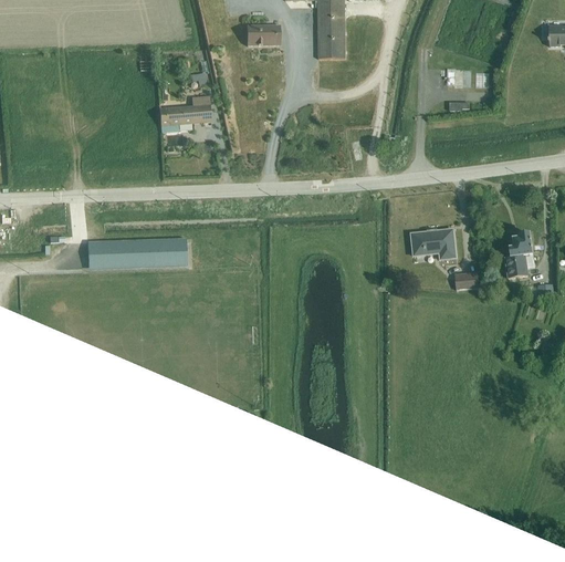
[(316,0),(317,56),(345,55),(343,0),(316,0)]
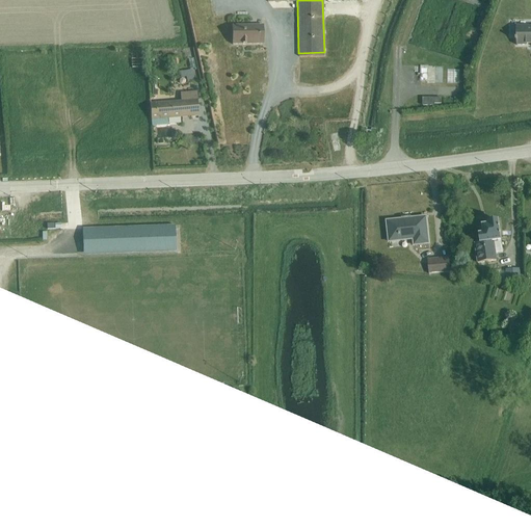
[(263,22),(232,22),(232,42),(263,41),(263,22)]
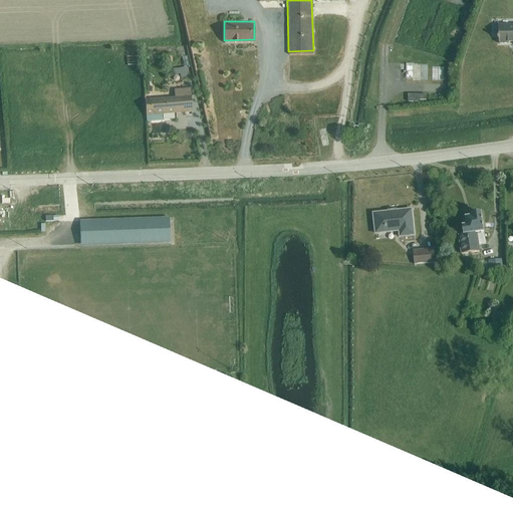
[(498,34),(497,36),(498,36),(498,41),(512,40),(512,21),(510,22),(510,21),(498,21),(499,34),(498,34)]
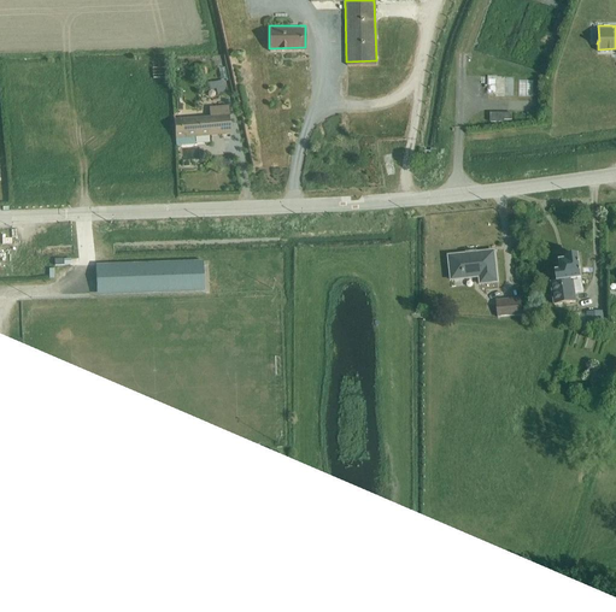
[(165,56),(151,56),(152,75),(166,74),(165,56)]
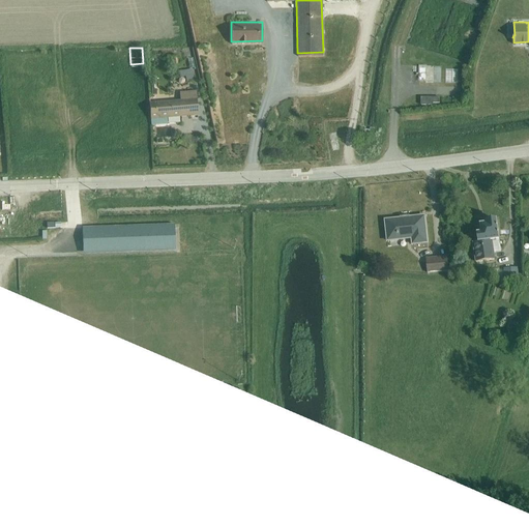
[(190,66),(178,68),(179,75),(184,74),(185,80),(194,79),(190,66)]
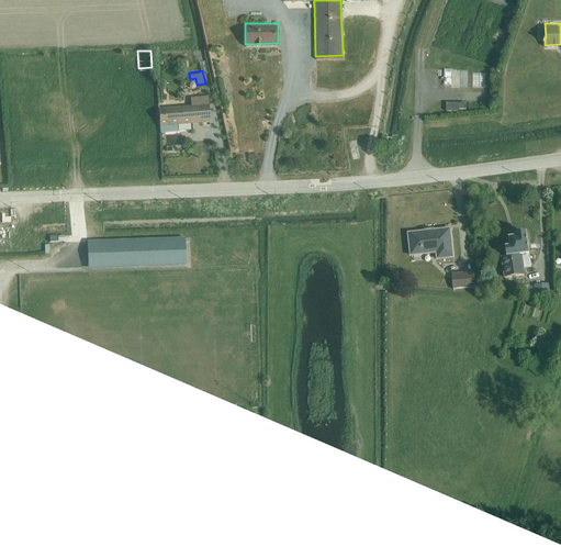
[(190,102),(208,101),(208,93),(190,95),(190,102)]
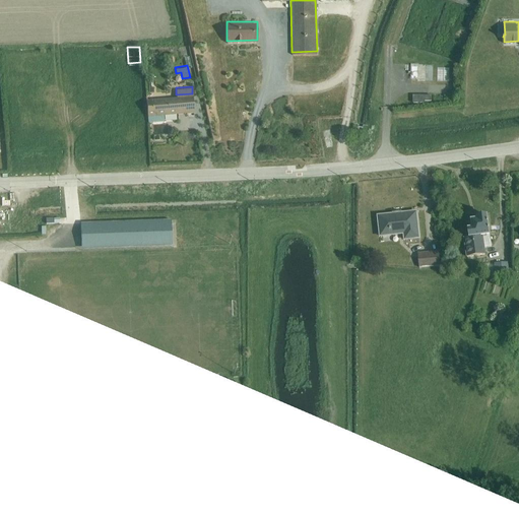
[(192,93),(176,94),(146,98),(147,119),(163,118),(163,113),(193,111),(192,93)]
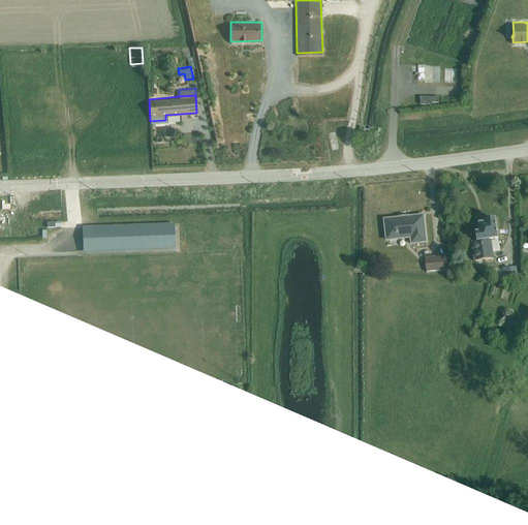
[(399,215),(383,216),(386,238),(409,236),(410,241),(426,240),(423,212),(407,214),(407,212),(399,213),(399,215)]
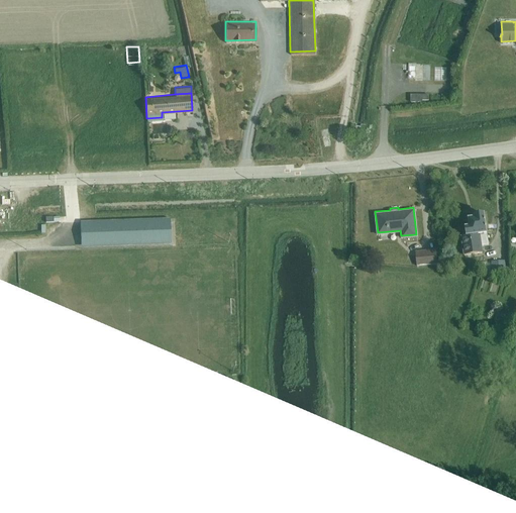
[(466,232),(459,233),(462,252),(482,249),(482,243),(488,242),(484,211),(475,213),(475,215),(469,216),(470,224),(465,224),(466,232)]
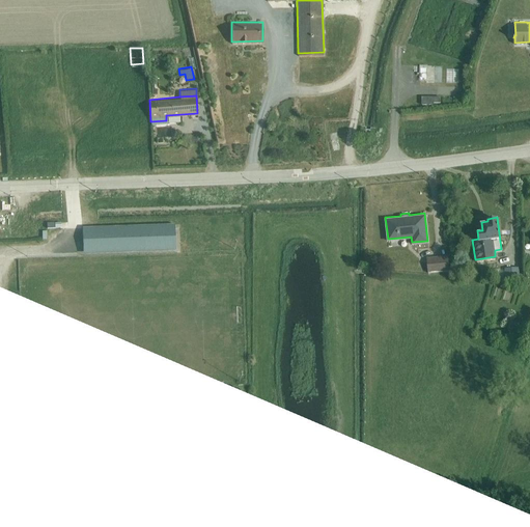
[(174,221),(82,224),(83,251),(175,248),(174,221)]
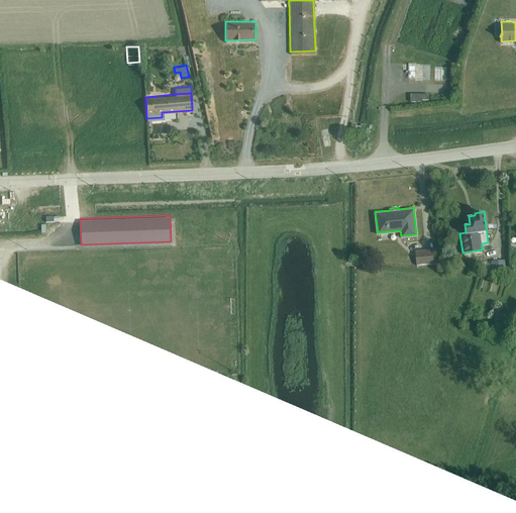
[(435,246),(415,248),(416,264),(437,262),(435,246)]
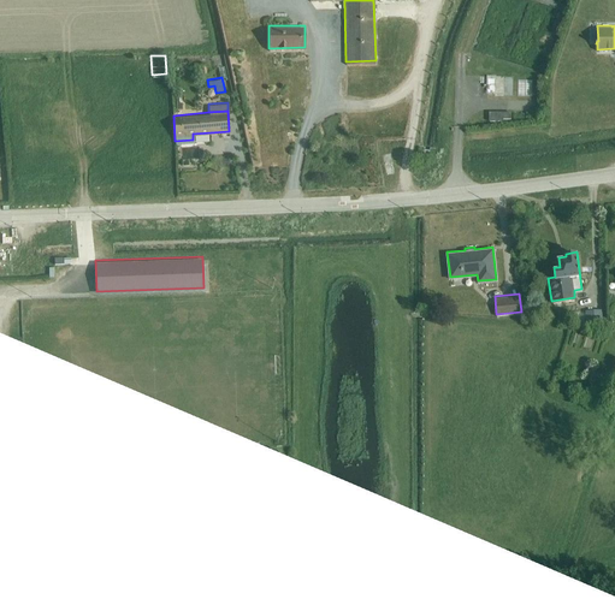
[(601,307),(585,307),(585,322),(602,321),(602,319),(601,307)]
